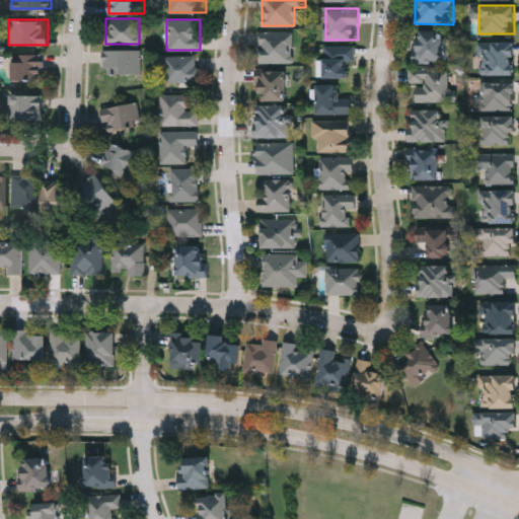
[(417,61),(417,30),(445,30),(445,61),(417,61)]
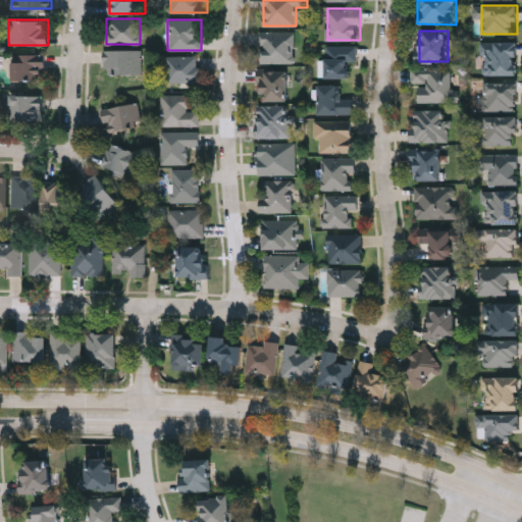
[(295,63),(260,63),(260,32),(295,32),(295,63)]
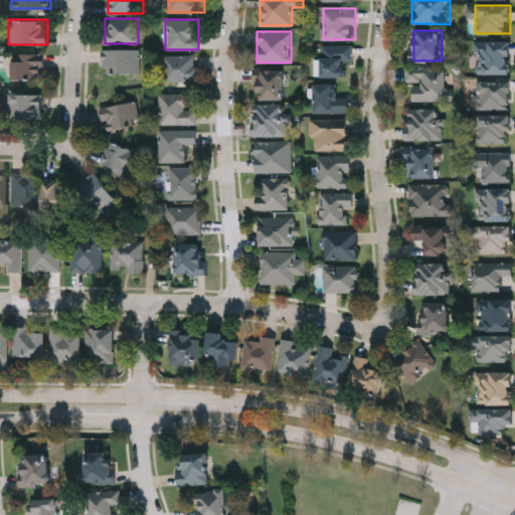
[(511,41),(511,74),(476,74),(476,41),(511,41)]
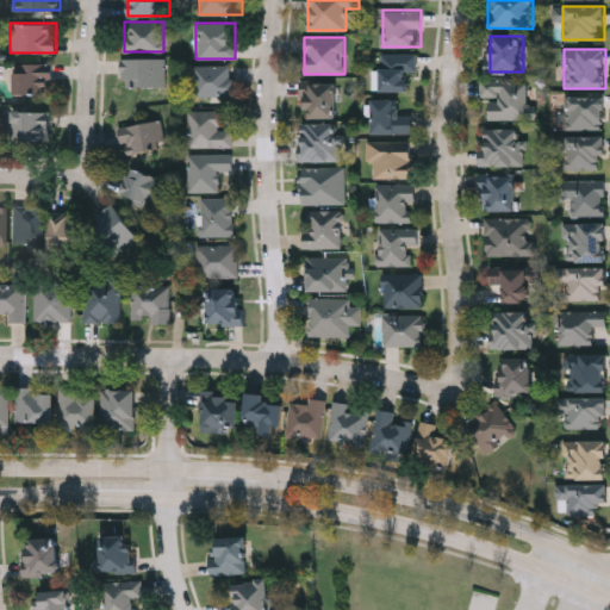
[(418,54),(418,73),(408,73),(408,91),(381,91),(381,54),(418,54)]
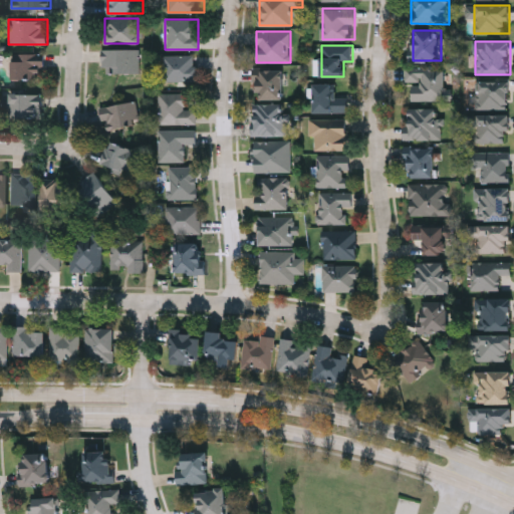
[(103,49),(140,49),(140,73),(103,73),(103,49)]
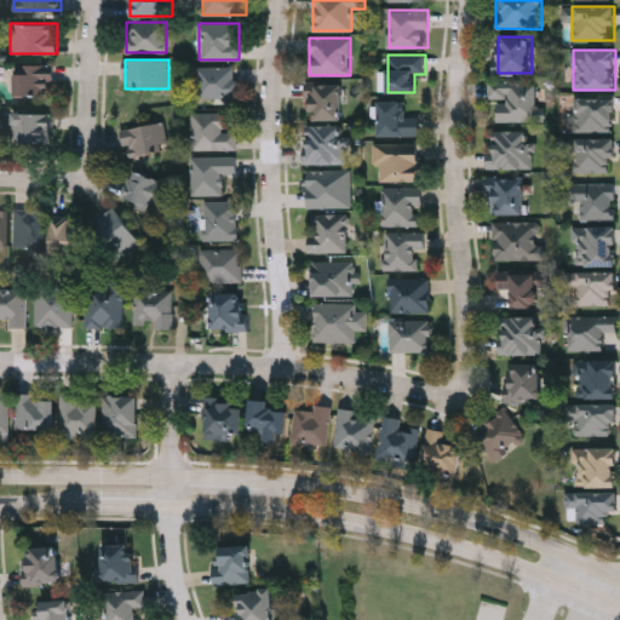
[(53,64),(53,97),(15,97),(15,64),(53,64)]
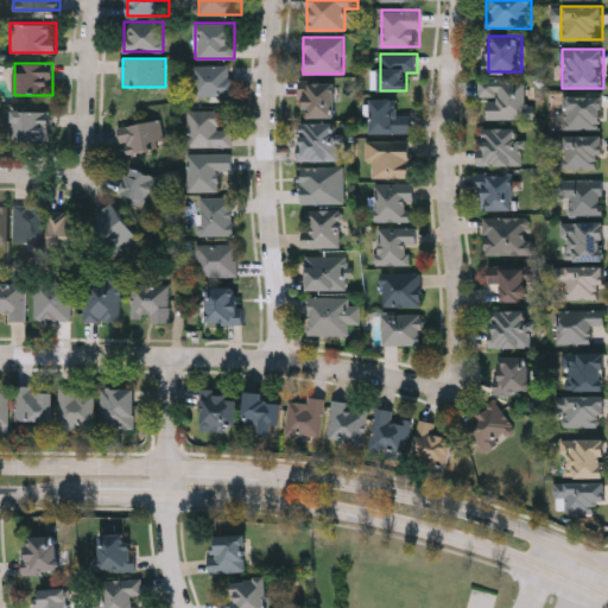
[(234,65),(234,96),(194,96),(194,65),(234,65)]
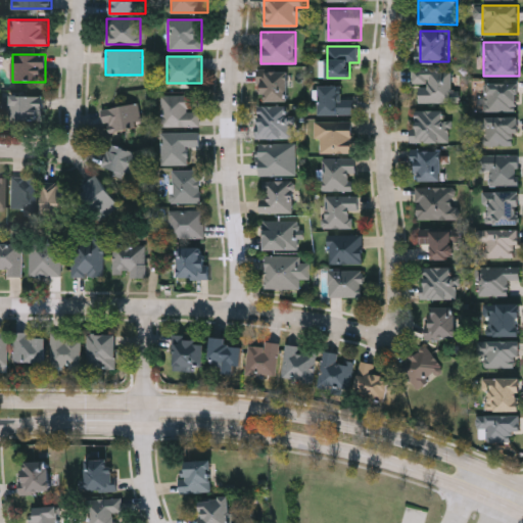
[(414,84),(413,68),(453,68),(453,88),(461,88),(461,103),(418,103),(418,84),(414,84)]
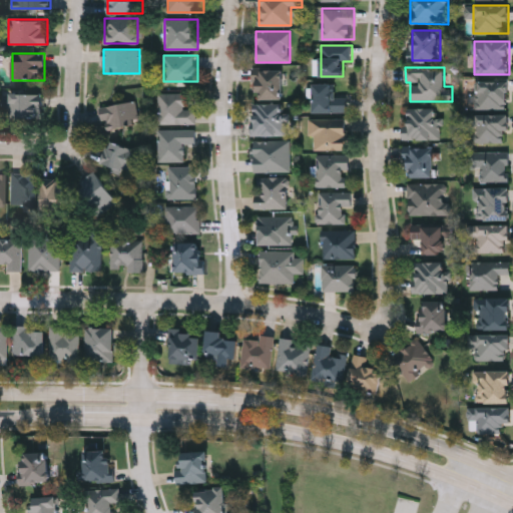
[(284,99),(255,99),(255,70),(284,70),(284,99)]
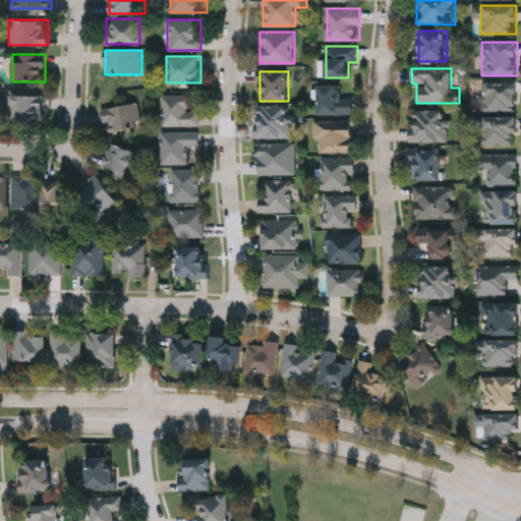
[(484,81),(516,81),(516,110),(484,110),(484,81)]
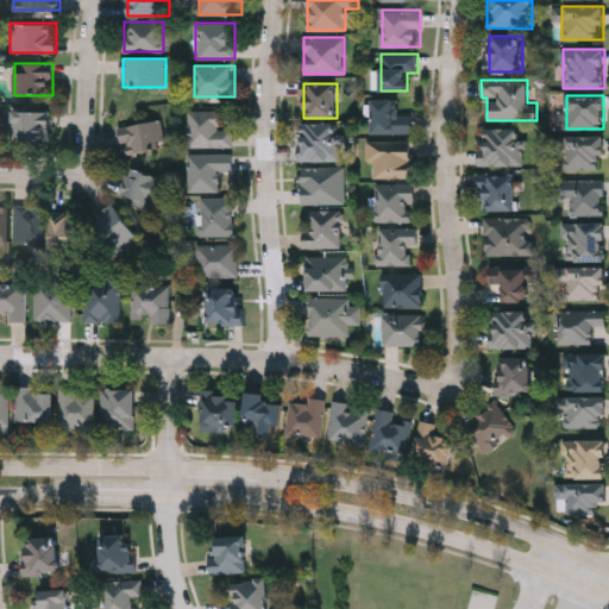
[(372,133),(372,99),(397,99),(397,115),(413,115),(413,133),(372,133)]
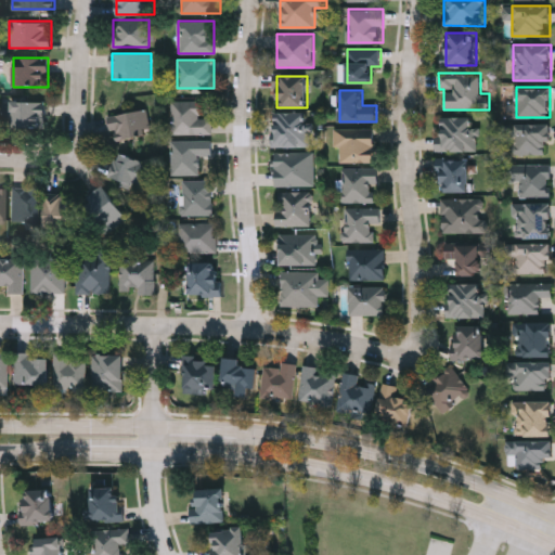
[(11,128),(11,101),(44,101),(44,128),(11,128)]
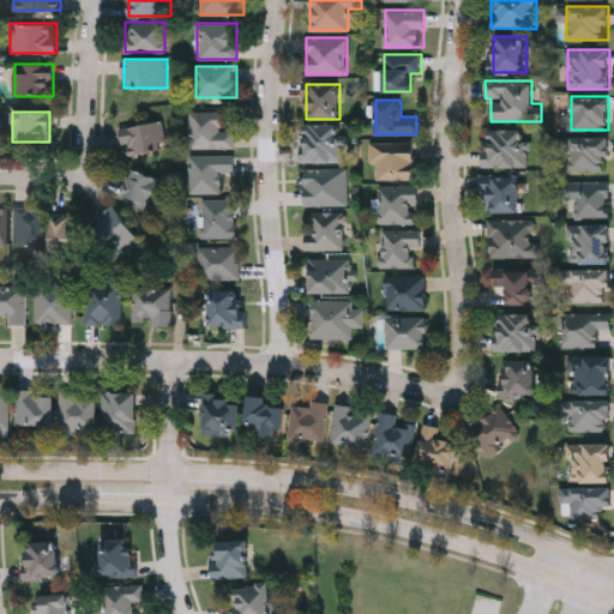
[(222,112),(222,131),(234,131),(234,149),(191,149),(191,112),(222,112)]
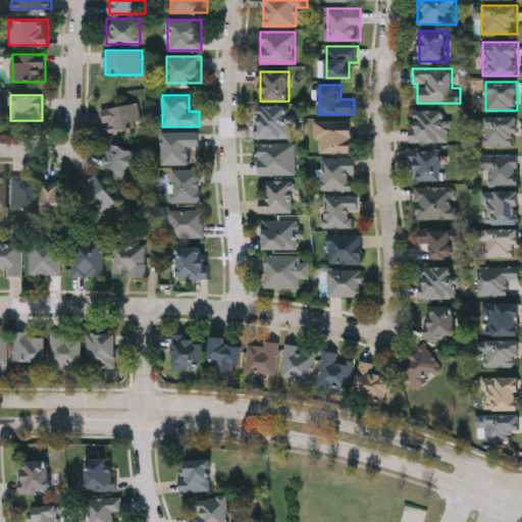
[(140,128),(103,128),(103,106),(140,106),(140,128)]
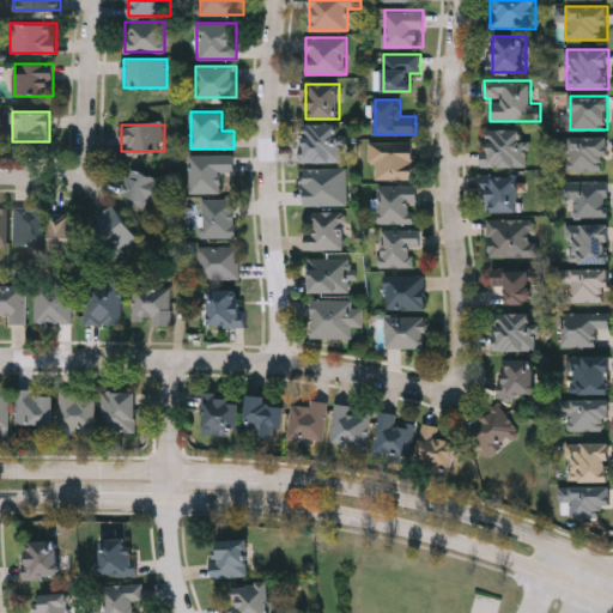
[(303,125),(341,125),(341,163),(303,163),(303,125)]
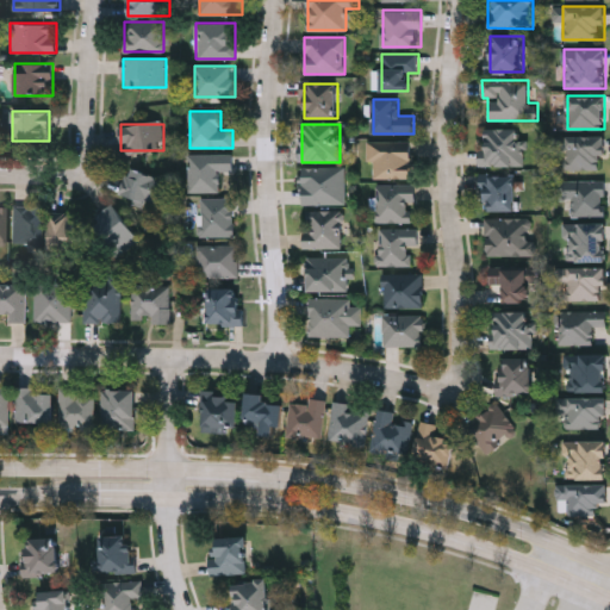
[(483,167),(483,130),(526,130),(526,167),(483,167)]
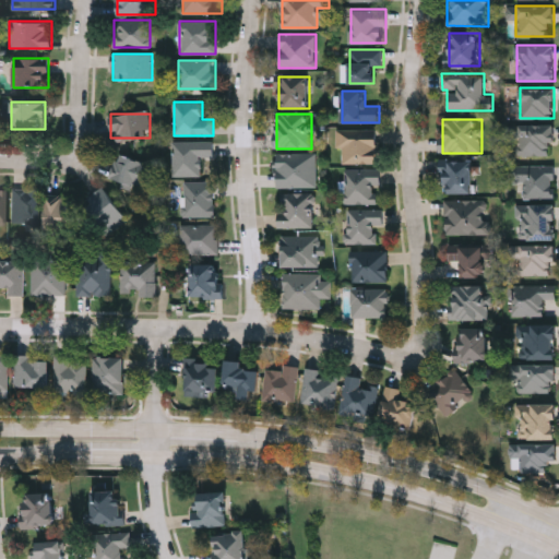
[(515,156),(515,125),(554,125),(554,156),(515,156)]
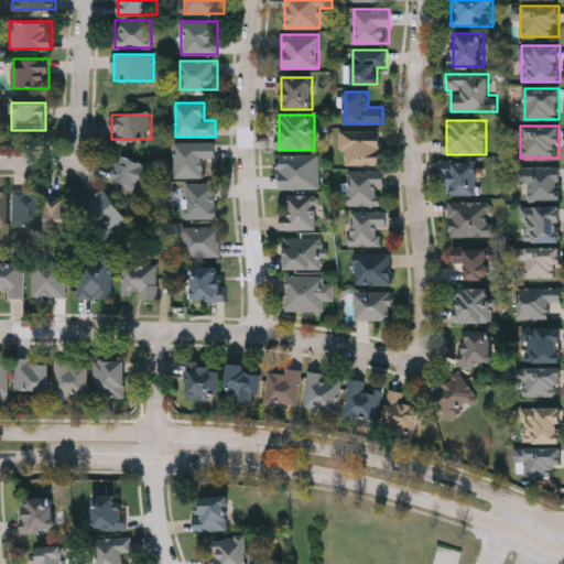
[(340,150),(340,130),(381,130),(381,165),(347,165),(347,150),(340,150)]
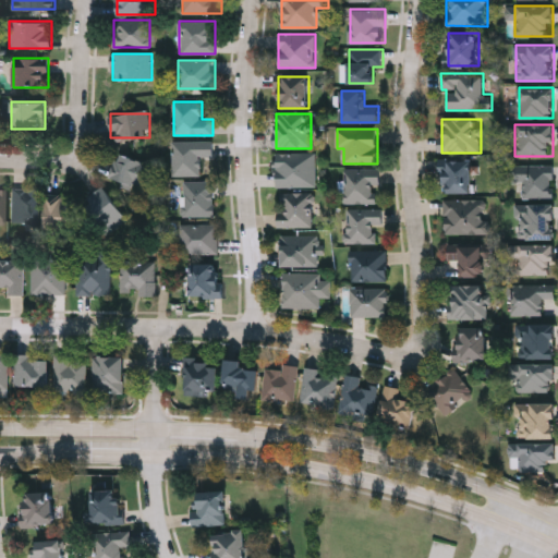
[(201,157),(201,176),(172,176),(172,141),(213,141),(213,157),(201,157)]
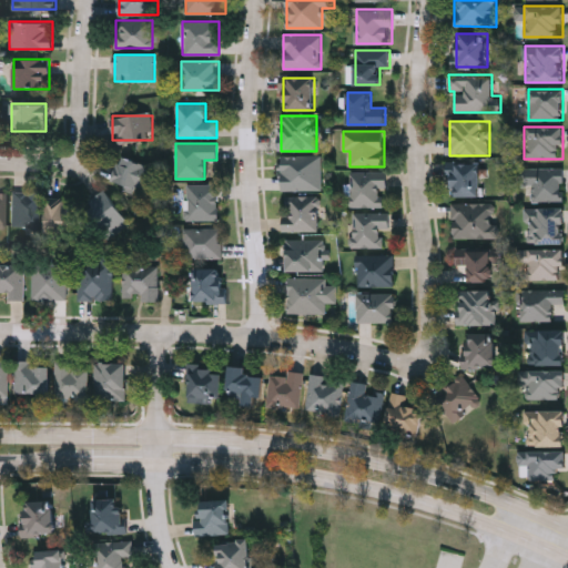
[(322,190),(281,190),(281,155),(322,155),(322,190)]
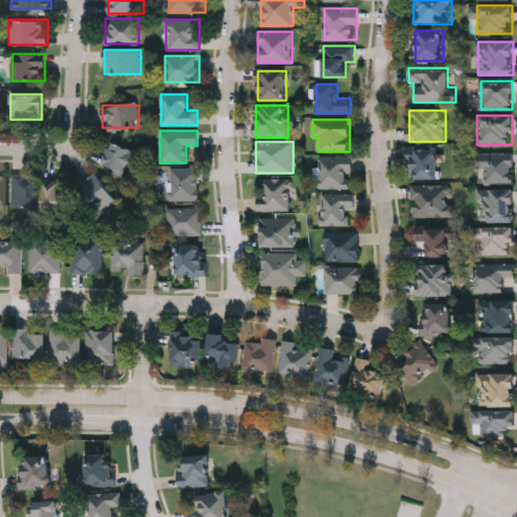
[(134,175),(102,165),(108,142),(141,152),(134,175)]
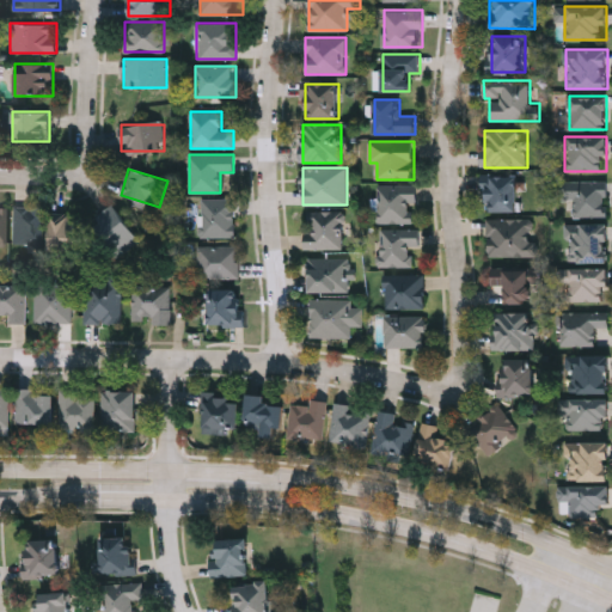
[(488,213),(488,176),(518,176),(518,213),(488,213)]
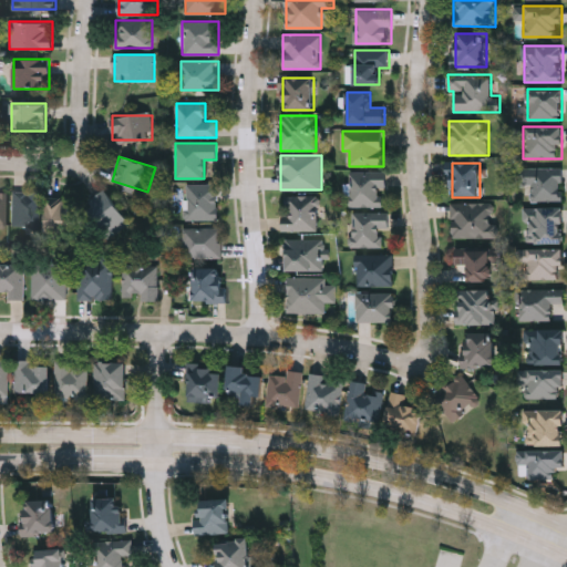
[(563,200),(531,200),(531,186),(519,186),(519,167),(563,167),(563,200)]
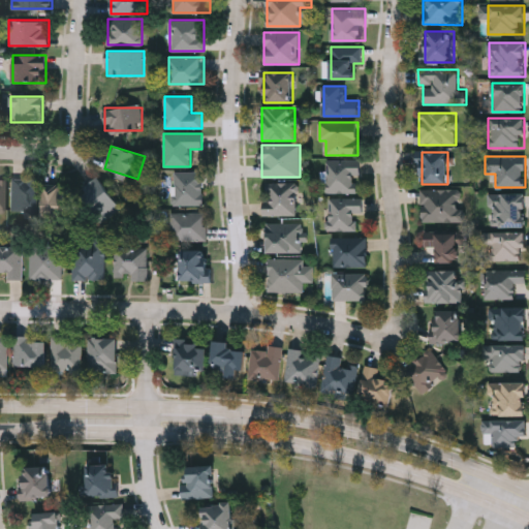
[(327,192),(327,160),(360,160),(360,192),(327,192)]
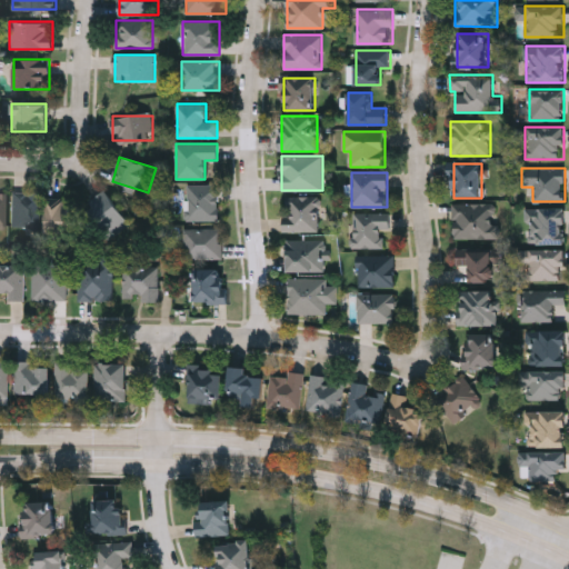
[(219,185),(219,220),(186,220),(186,185),(219,185)]
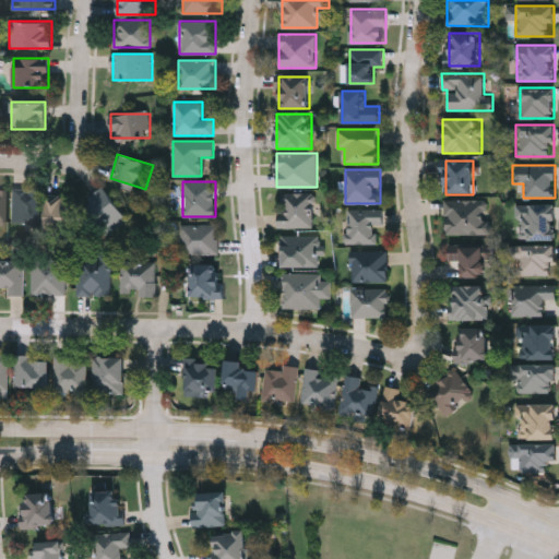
[(127,219),(107,235),(83,202),(103,187),(127,219)]
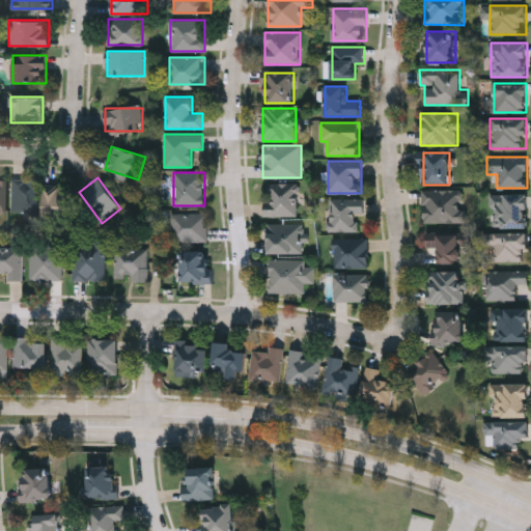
[(11,213),(11,178),(37,178),(37,213),(11,213)]
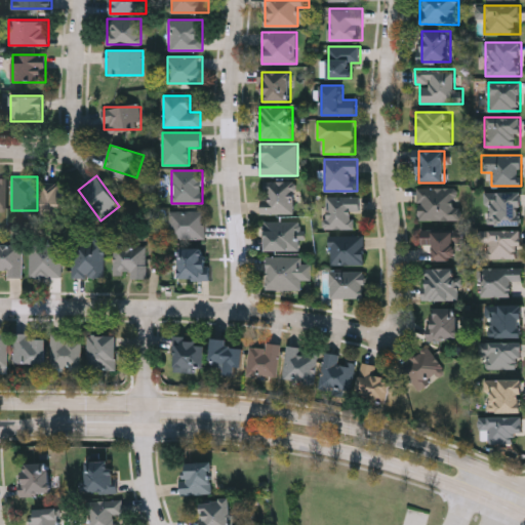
[(294,180),(294,212),(261,212),(261,180),(294,180)]
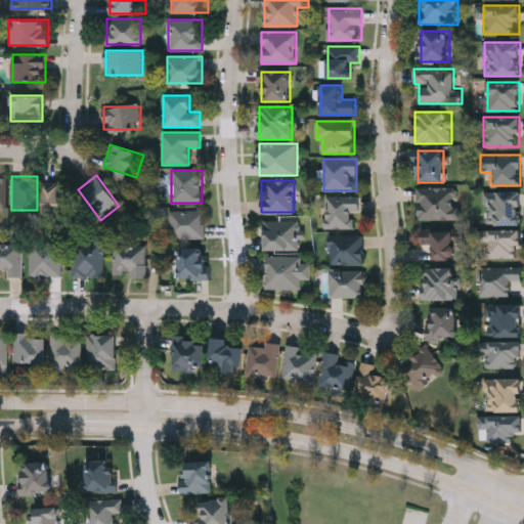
[(43,216),(43,182),(67,182),(67,216),(43,216)]
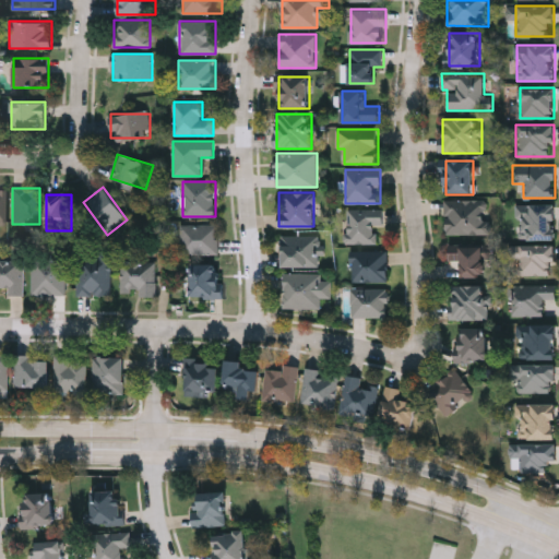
[(445,235),(445,201),(491,201),(491,235),(445,235)]
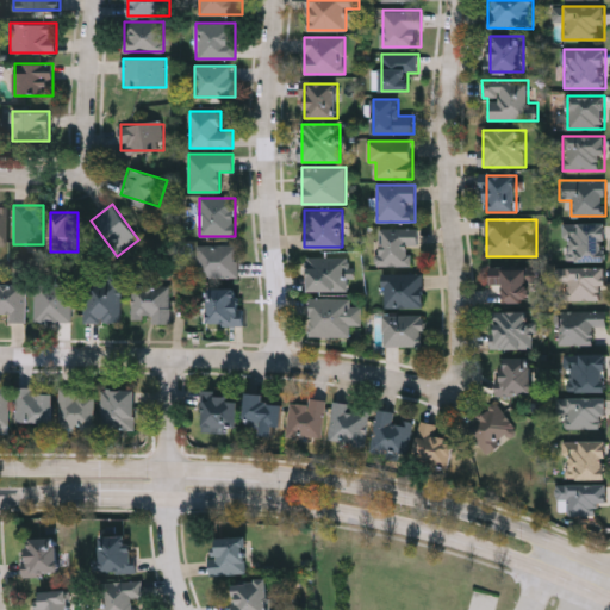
[(605,224),(605,261),(567,261),(567,224),(605,224)]
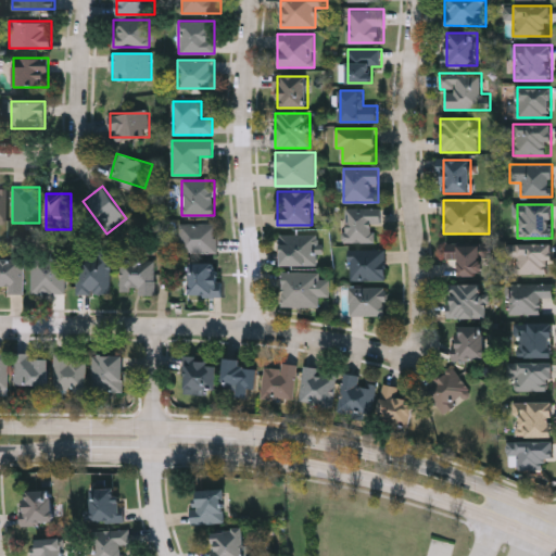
[(378,209),(378,242),(345,242),(345,209),(378,209)]
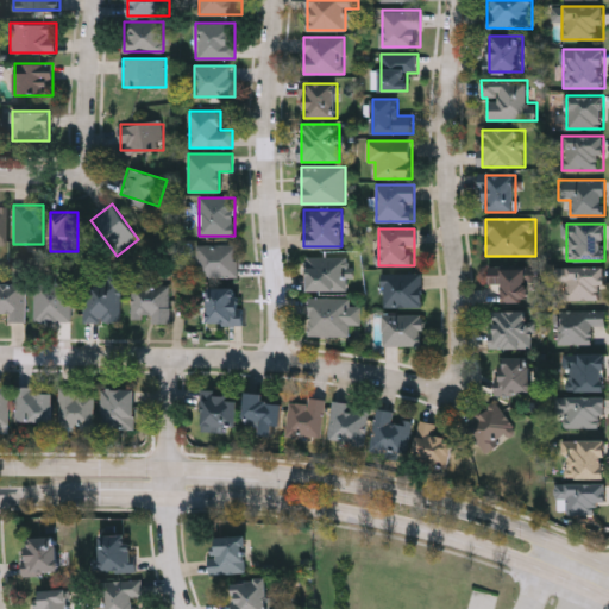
[(198,244),(238,244),(238,276),(198,276),(198,244)]
